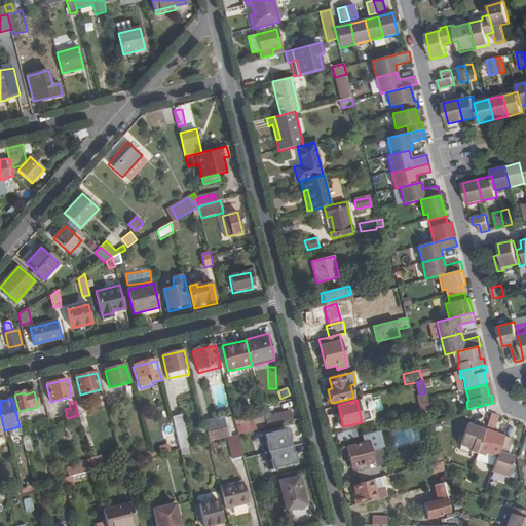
[(83,403),(77,405),(80,418),(86,416),(83,403)]
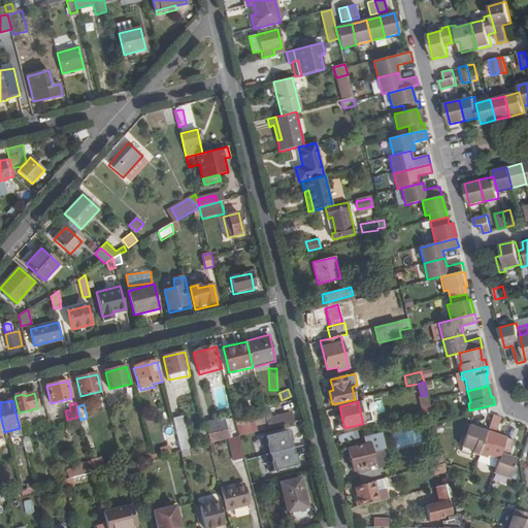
[(287,424),(293,423),(291,413),(270,418),(269,415),(264,416),(268,429),(287,424)]
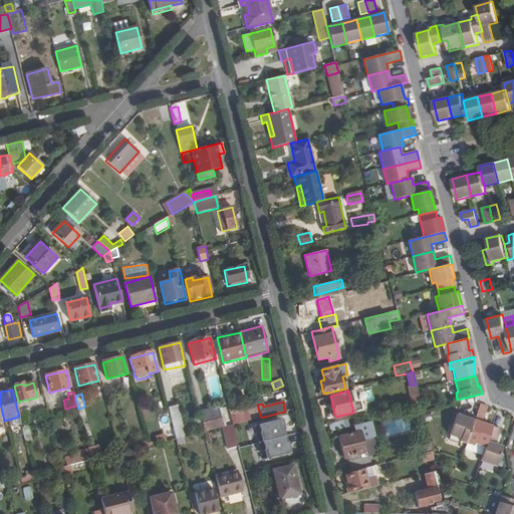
[(482,420),(487,406),(481,404),(476,418),(482,420)]
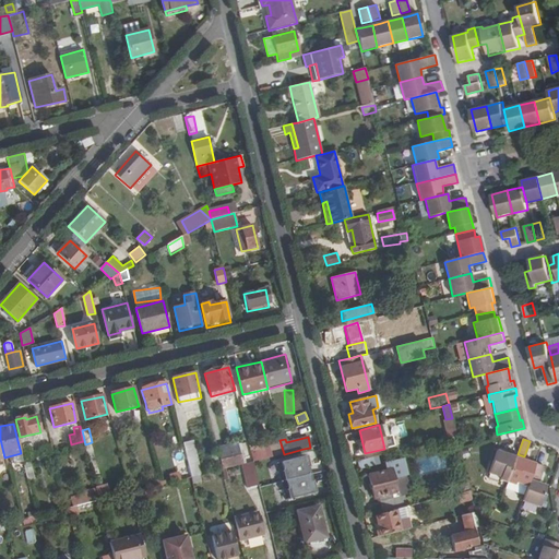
[(253,462),(284,454),(280,440),(250,448),(253,462)]
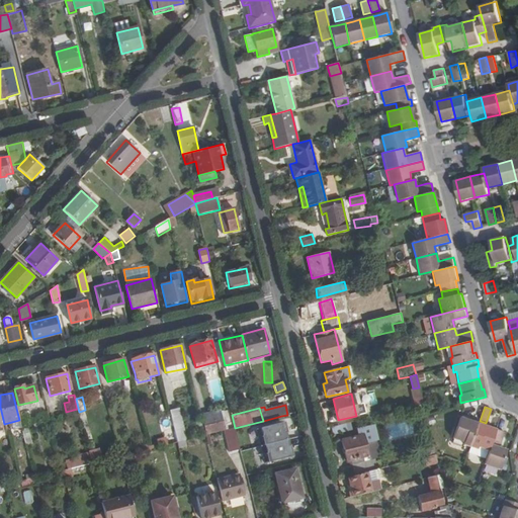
[(169,412),(177,442),(185,440),(186,440),(179,410),(169,412)]
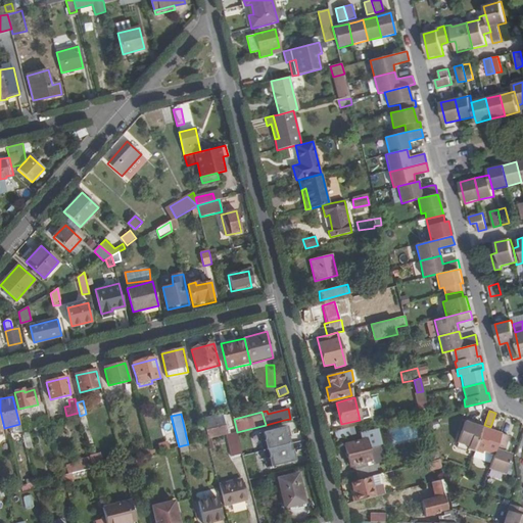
[(206,433),(207,439),(226,435),(221,415),(202,420),(203,425),(206,433)]
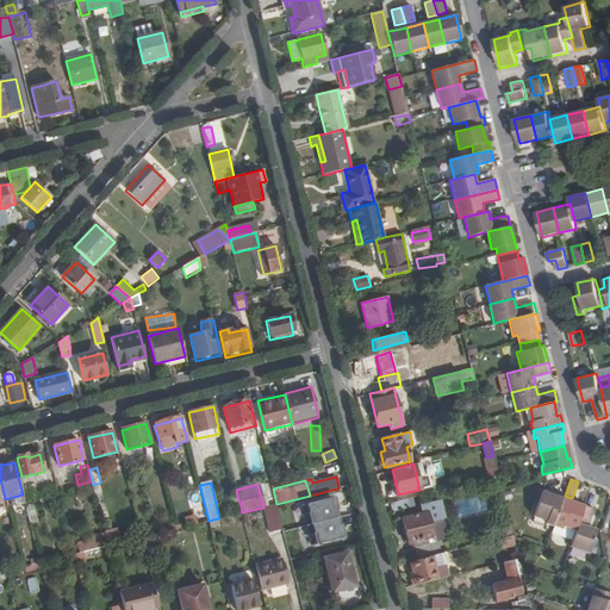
[(554,527),(565,496),(556,493),(555,496),(549,495),(542,491),(534,516),(547,521),(546,523),(554,527)]
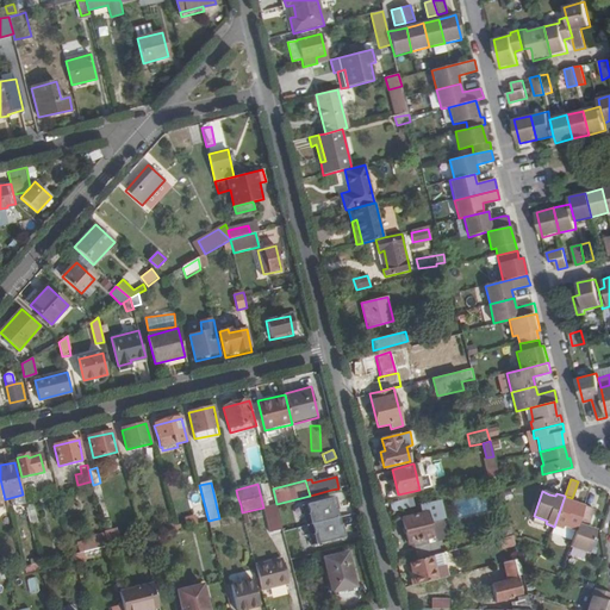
[(241,505),(237,496),(230,497),(232,508),(241,505)]
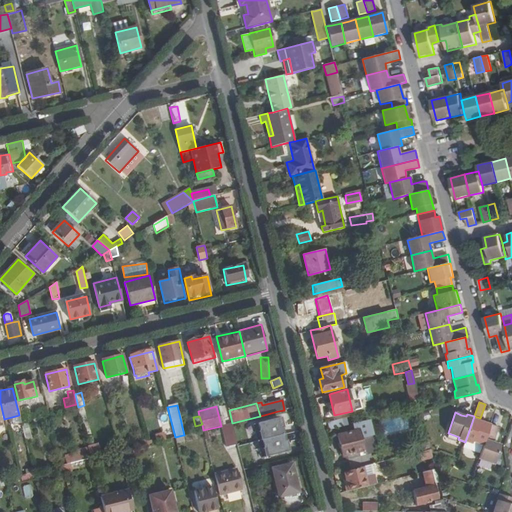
[(473,441),(483,445),(490,425),(484,423),(479,421),(480,418),(474,416),(465,442),(472,444),(473,441)]
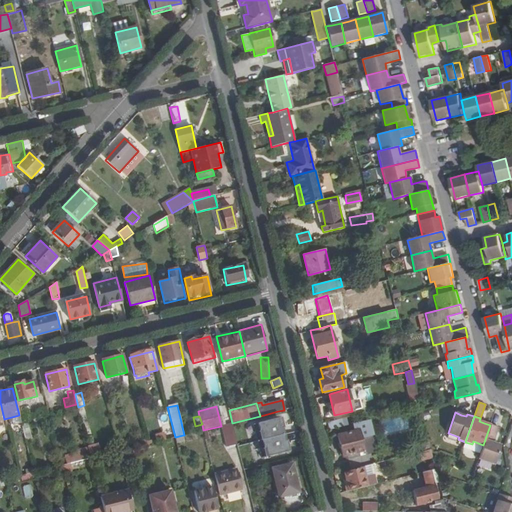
[(281,418),(257,424),(265,458),(289,452),(281,418)]
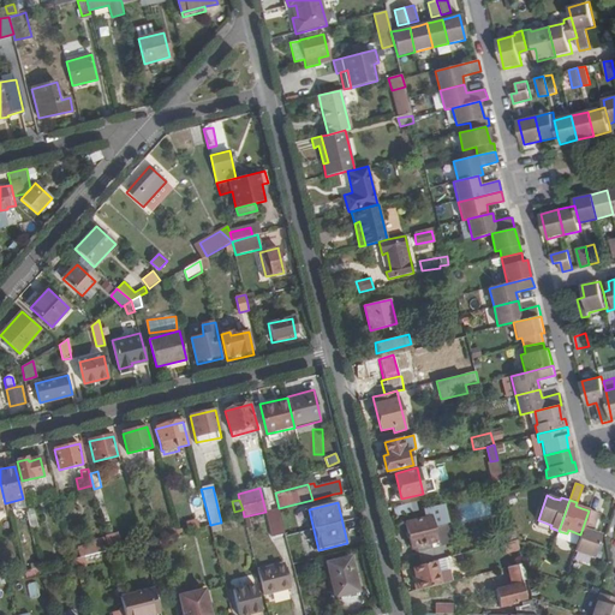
[(411,503),(393,508),(395,515),(413,511),(411,503)]
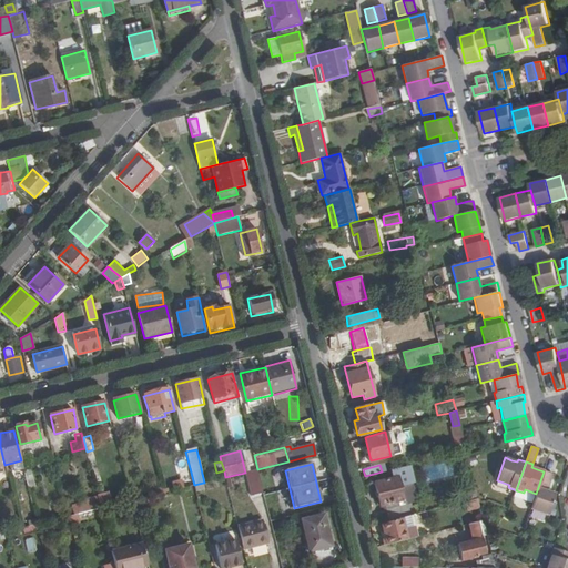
[(251,496),(263,493),(257,469),(245,473),(251,496)]
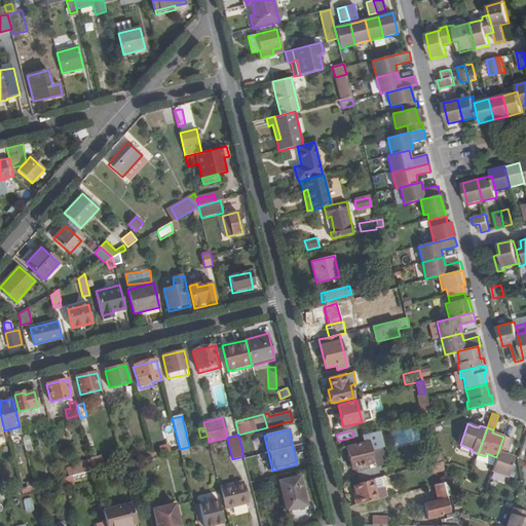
[(493,465),(491,472),(508,477),(514,457),(505,454),(511,439),(503,437),(496,457),(493,465)]
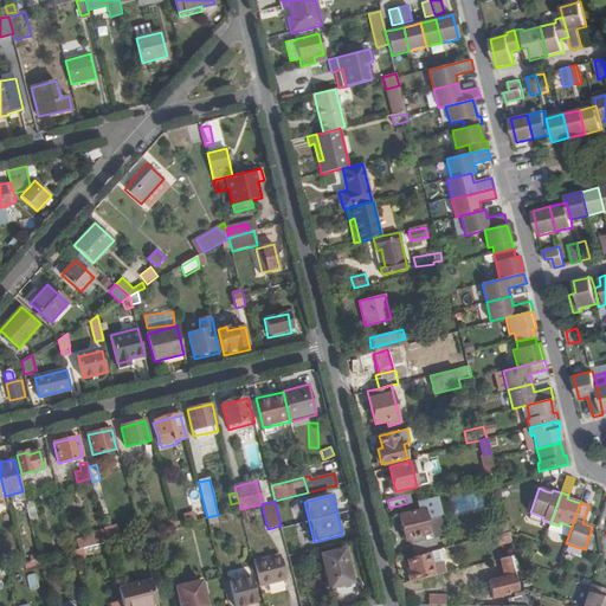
[(412,540),(416,554),(430,550),(440,548),(438,536),(445,535),(440,516),(427,520),(425,510),(400,516),(406,541),(412,540)]
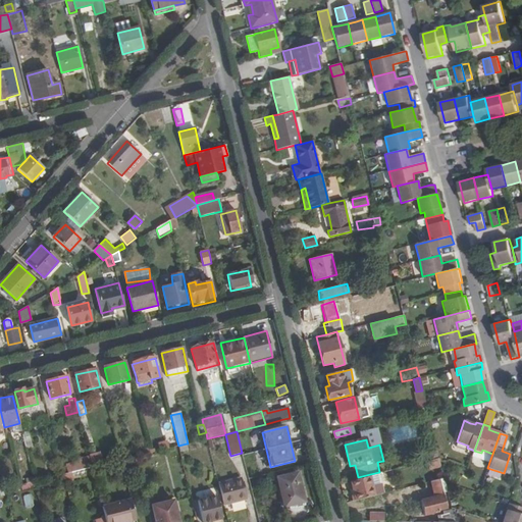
[(160,451),(168,449),(166,441),(159,444),(160,451)]
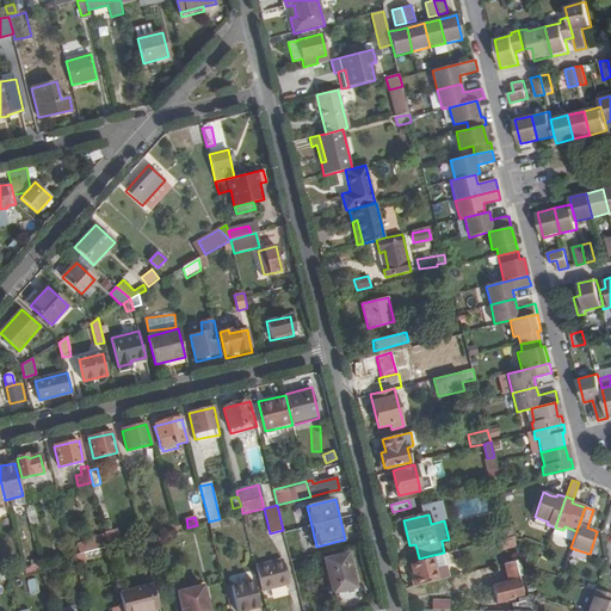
[(553,534),(573,541),(576,531),(565,526),(563,530),(555,528),(553,534)]
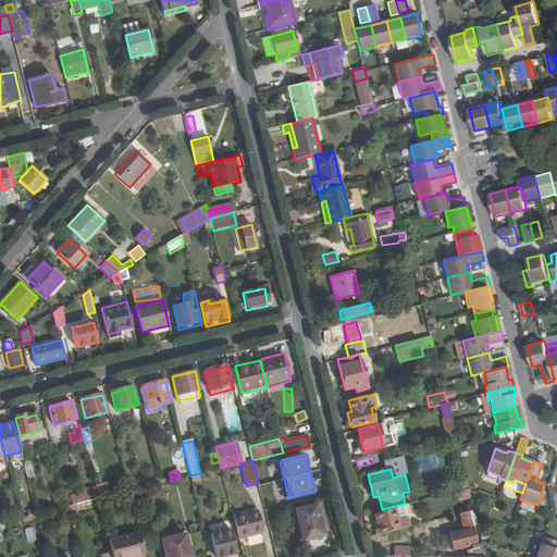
[(67,495),(73,509),(98,500),(94,486),(67,495)]
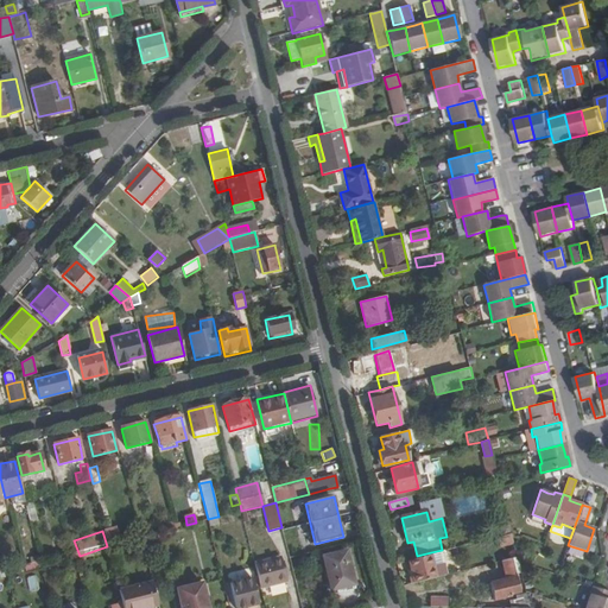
[(336,589),(354,584),(346,551),(323,557),(331,590),(336,589)]
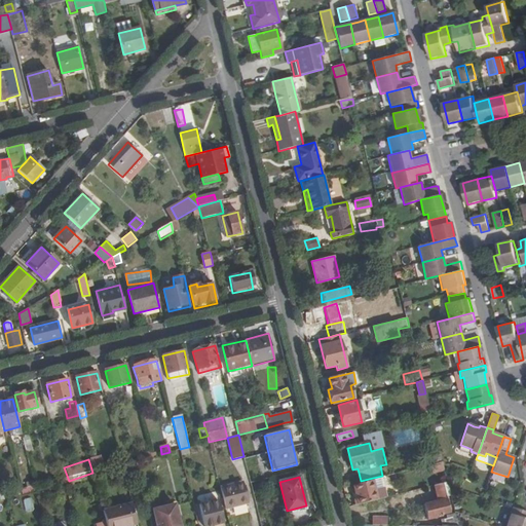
[(361,481),(353,482),(359,504),(386,497),(384,488),(376,490),(373,478),(361,481)]
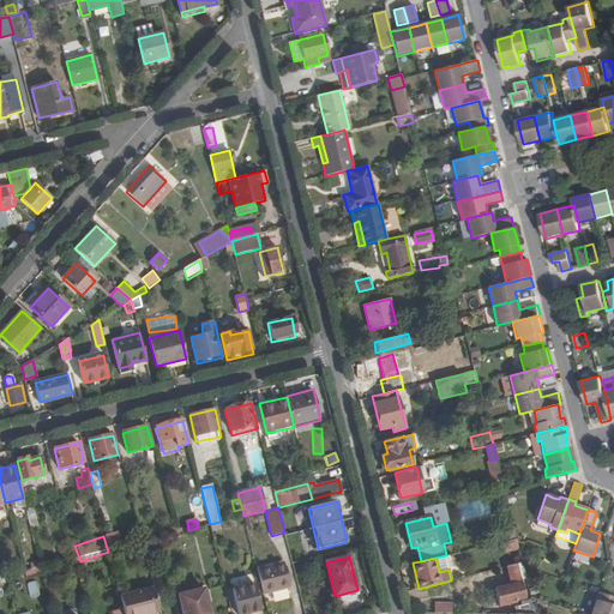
[(284,563),(258,569),(264,594),(290,587),(284,563)]
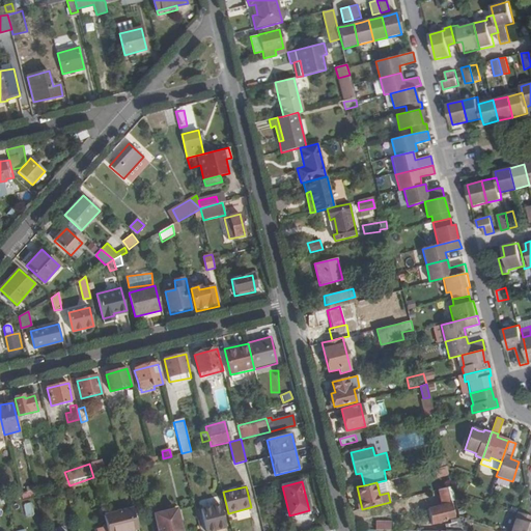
[(451,486),(439,490),(442,505),(428,508),(431,523),(454,518),(450,501),(455,500),(452,490),(451,486)]
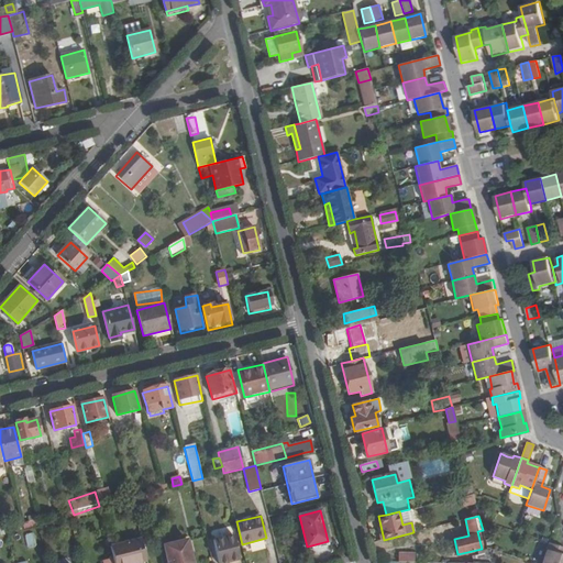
[(23,529),(39,526),(36,520),(22,523),(23,529)]
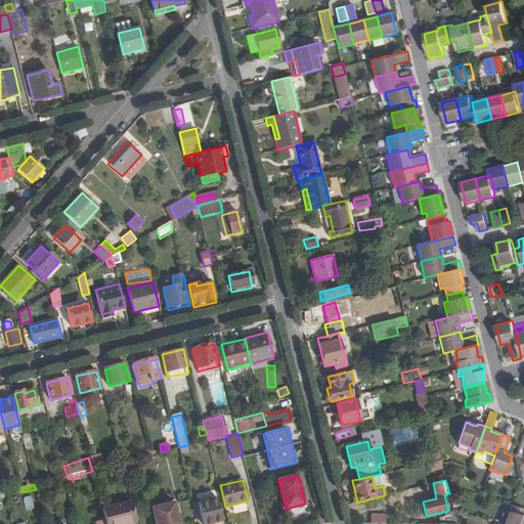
[(31,495),(23,497),(27,510),(34,508),(31,495)]
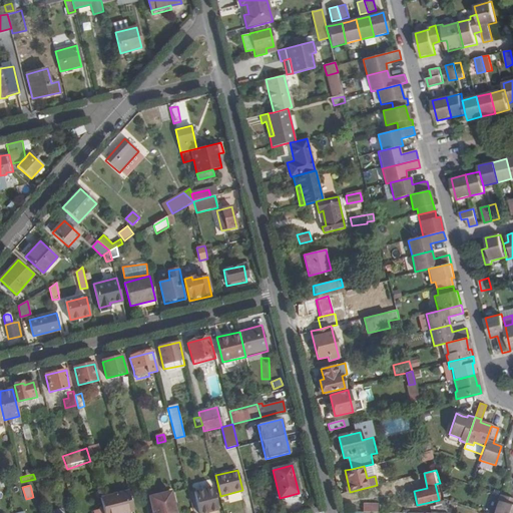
[(206,512),(217,510),(212,487),(194,492),(198,512),(206,512)]
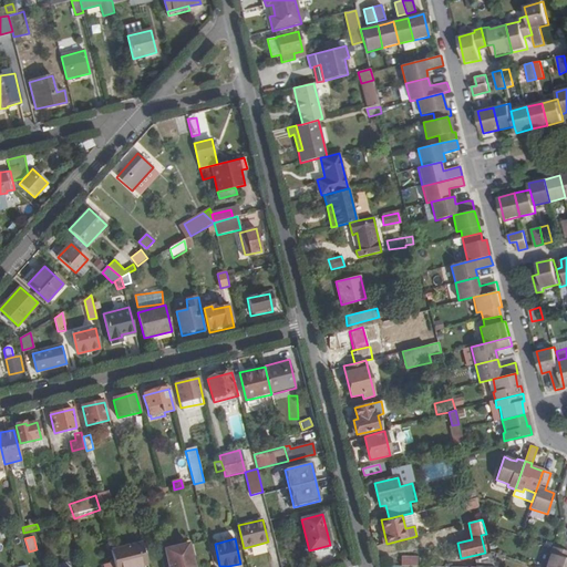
[(113,563),(114,566),(137,566),(147,565),(142,542),(110,549),(113,563)]
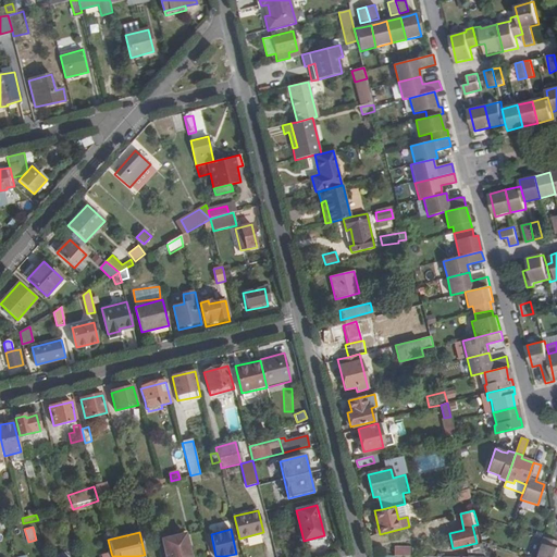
[(190,556),(185,534),(162,540),(165,556),(190,556)]
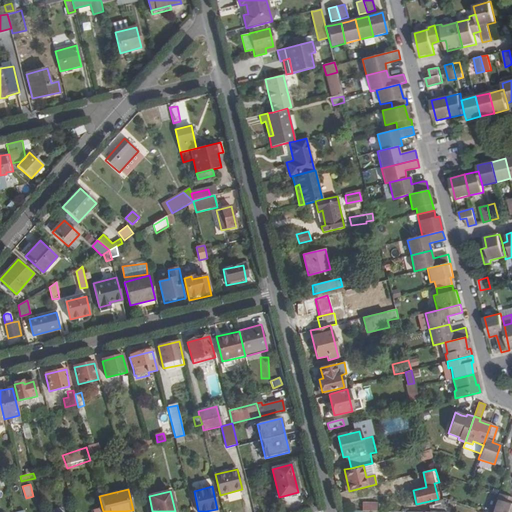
[(499,494),(492,511),(511,511),(511,498),(500,494),(499,494)]
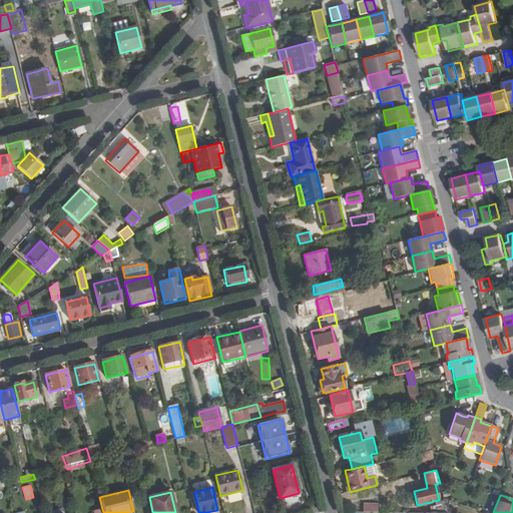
[(363,505),(363,512),(378,512),(376,504),(366,503),(366,505),(363,505)]
